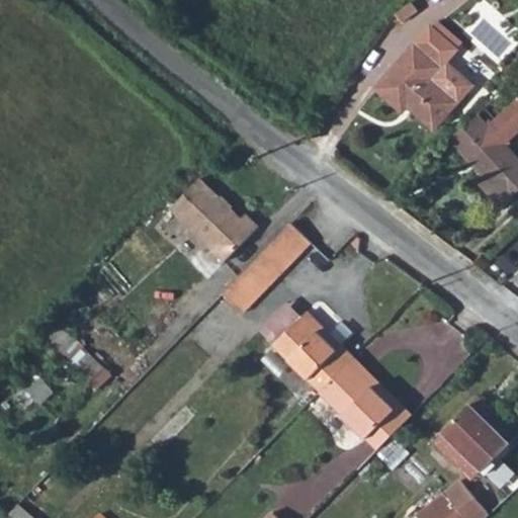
[(411,107),(437,131),(484,78),(452,51),(462,38),(436,16),(373,86),(406,113),(411,107)]
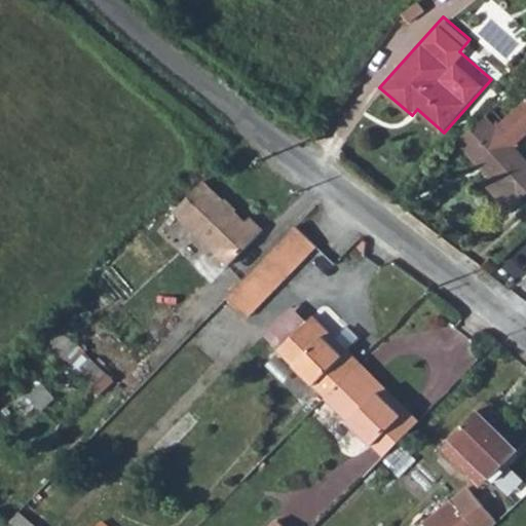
[(486,115),(457,141),(492,178),(501,188),(494,194),(510,211),(525,195),(525,158),(514,145),(525,134),(525,99),(496,126),(486,115)]
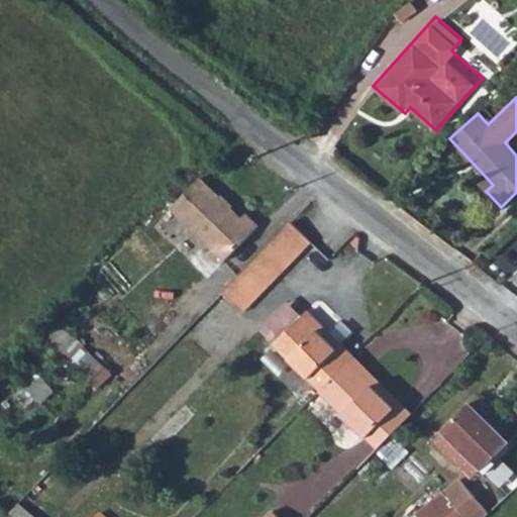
[(477,181),(486,191),(493,185),(484,175),(477,181)]
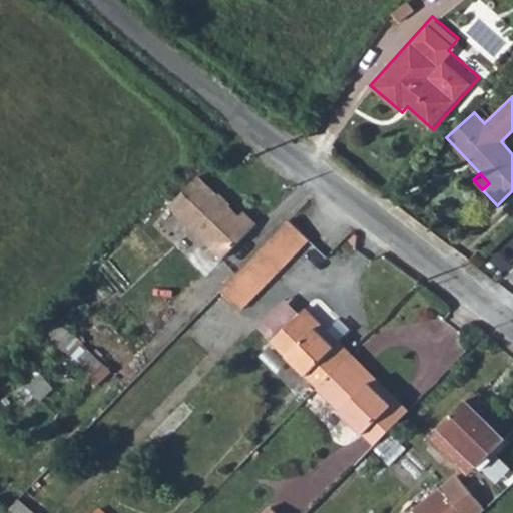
[(223,258),(257,223),(243,211),(238,215),(227,206),(224,208),(215,201),(219,197),(196,177),(168,206),(223,258)]
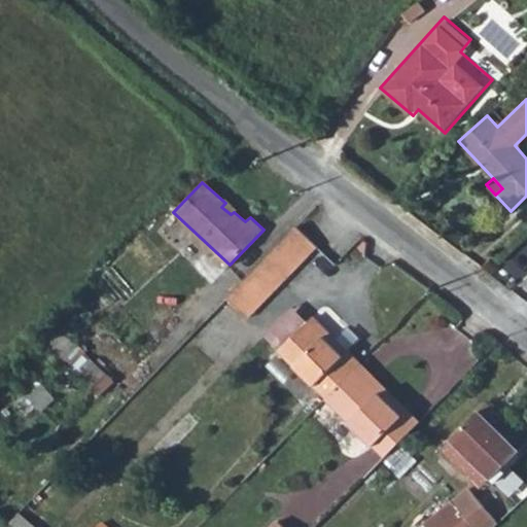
[(296,223),(250,272),(271,291),(318,244),(296,223)]
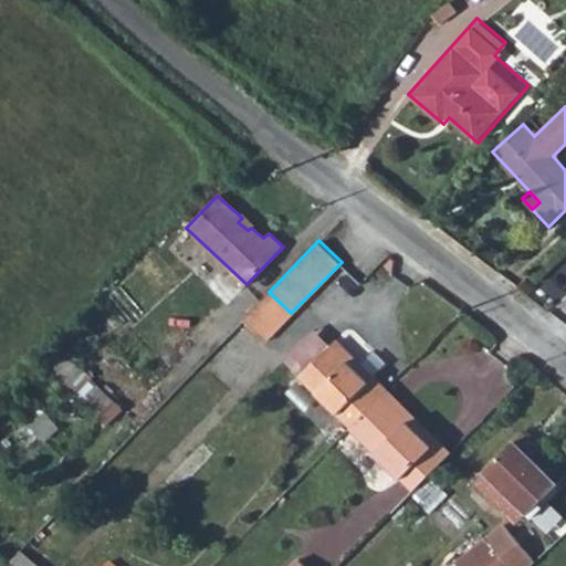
[(269,292),(243,317),(266,338),(291,313),(269,292)]
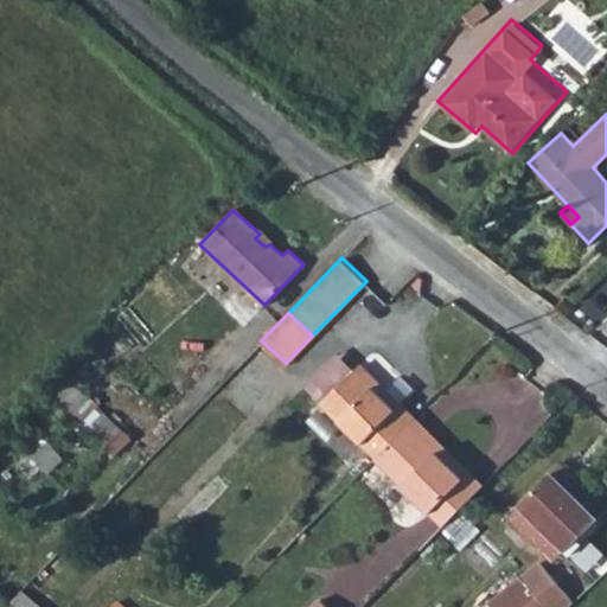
[(307,388),(321,402),(352,370),(339,357),(307,388)]
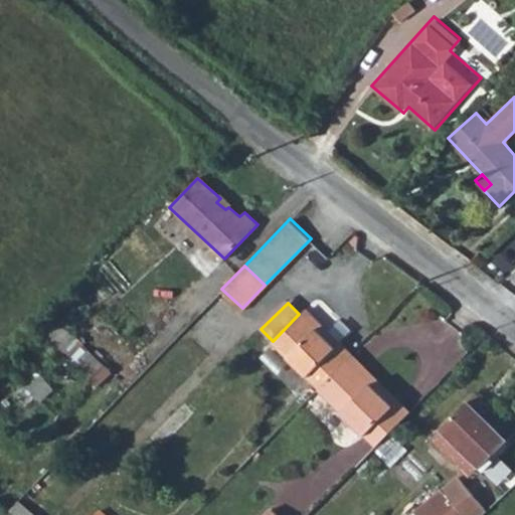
[(299,314),(333,347),(340,341),(306,308),(299,314)]
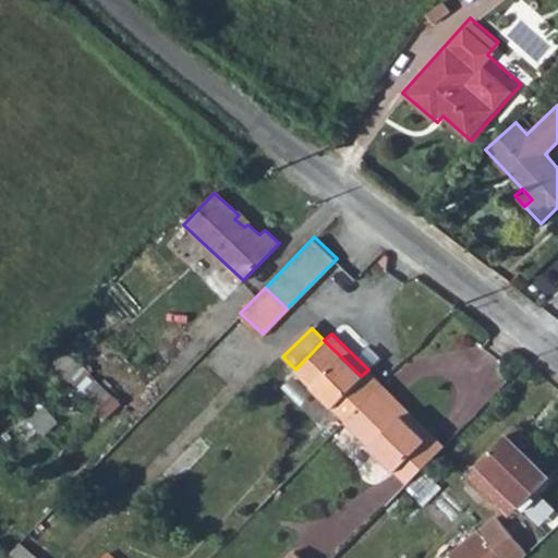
[(44,353),(64,374),(80,360),(58,339),(44,353)]
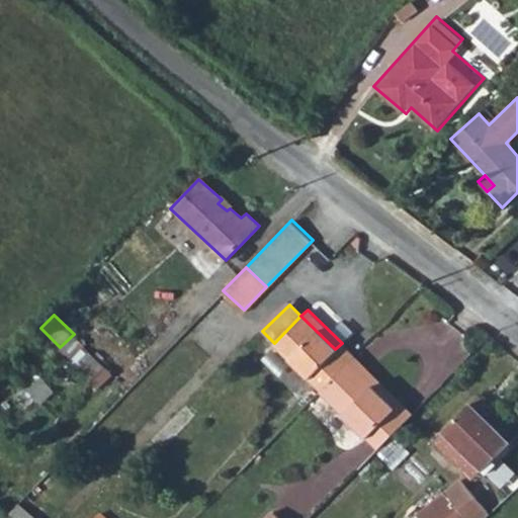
[(274,343),(322,390),(348,362),(355,356),(342,343),(335,349),(300,316),(274,343)]
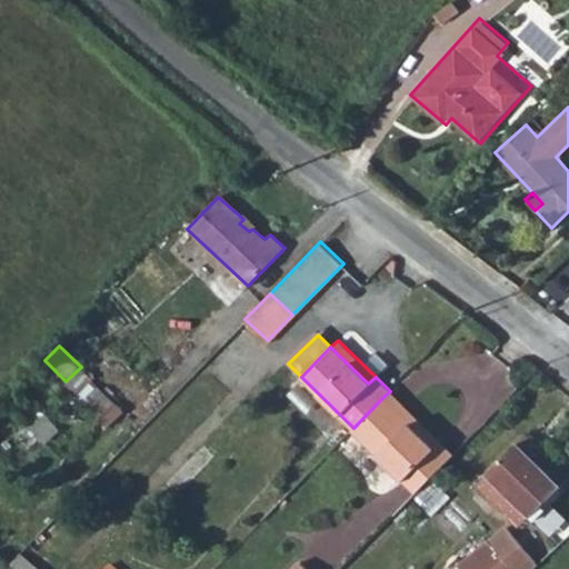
[(382,398),(435,449),(441,442),(390,391),(382,398)]
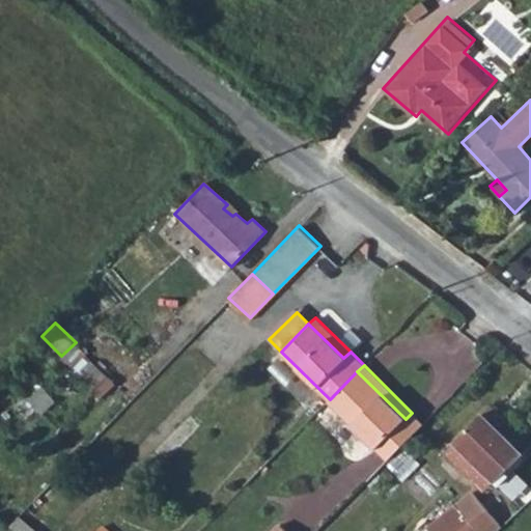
[(328,401),(376,449),(406,419),(357,371),(330,399),(328,401)]
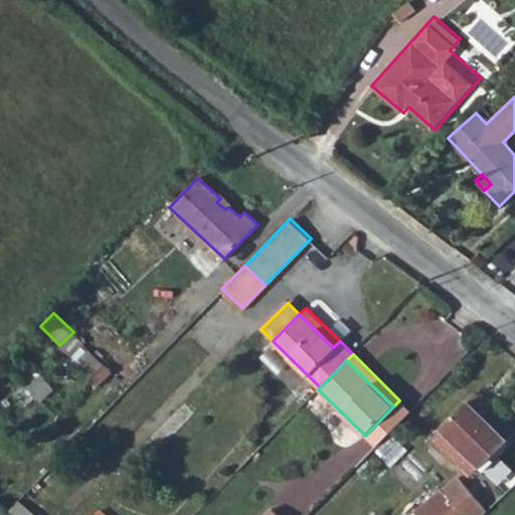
[(475,391),(441,425),(480,465),(507,438),(481,411),(488,404),(475,391)]
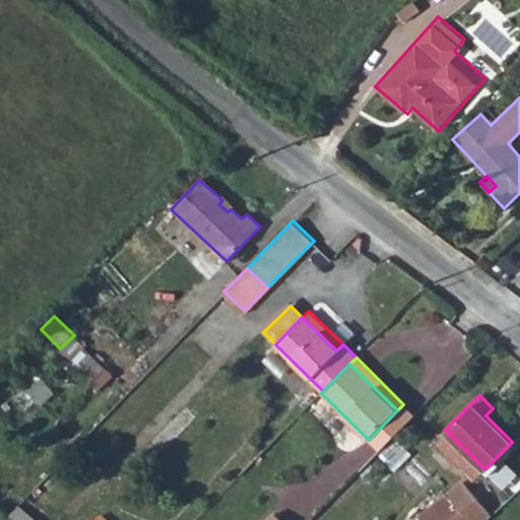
[(369,440),(379,450),(413,414),(403,404),(397,410),(369,440)]
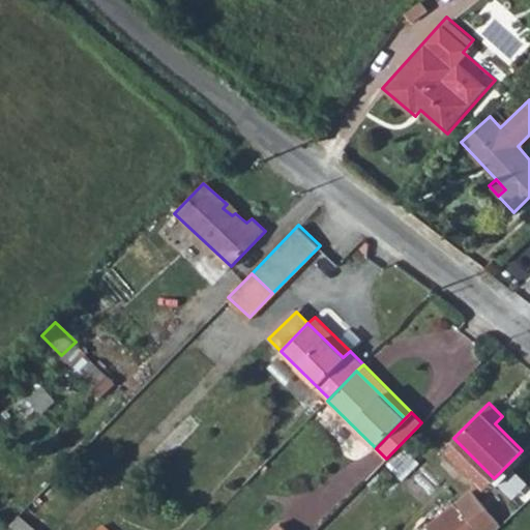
[(494,478),(453,438),(443,448),(483,489),(493,488),(498,482),(494,478)]
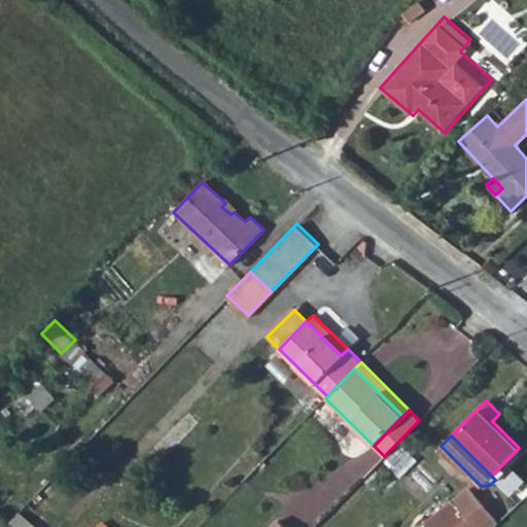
[(420,526),(453,526),(466,516),(471,522),(476,526),(494,526),(499,523),(468,486),(420,526)]
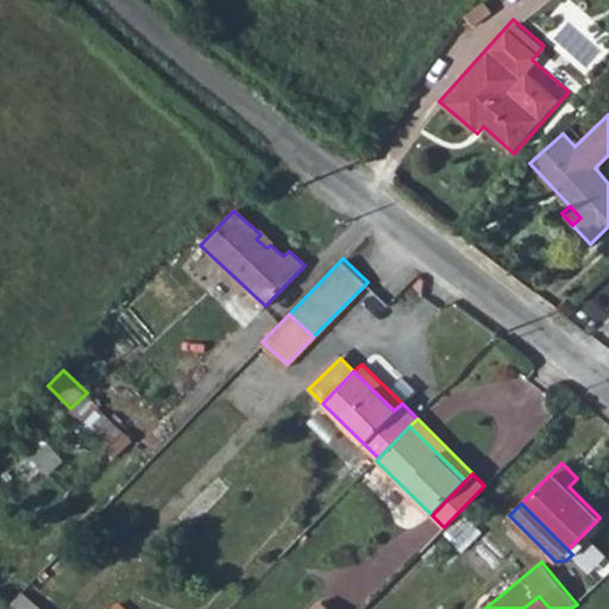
[(12,602),(19,608),(43,608),(23,590),(12,602)]
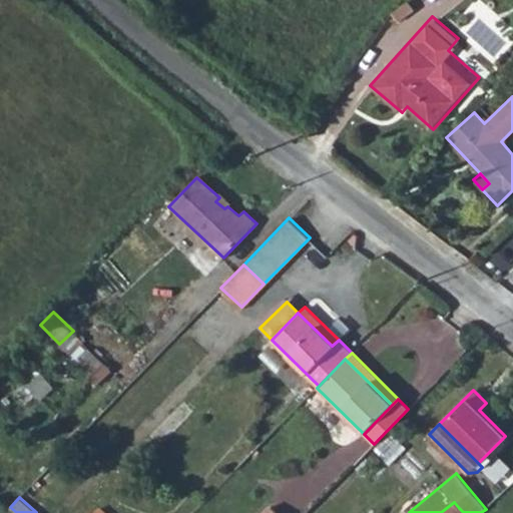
[(454,502),(441,512),(452,512),(459,508),(454,502)]
